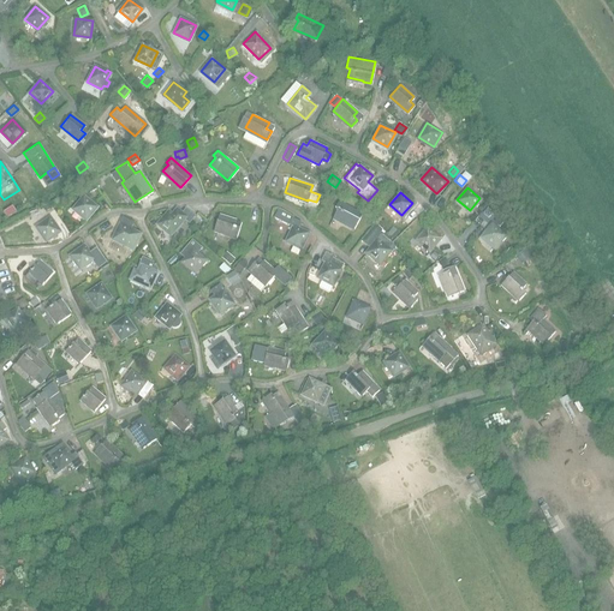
[(72,208),(85,219),(96,207),(83,196),(72,208)]
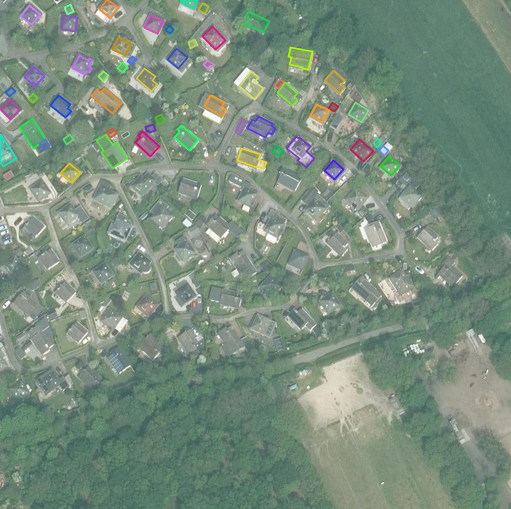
[(277,179),(294,189),(301,177),(288,170),(281,166),(278,172),(280,173),(277,179)]
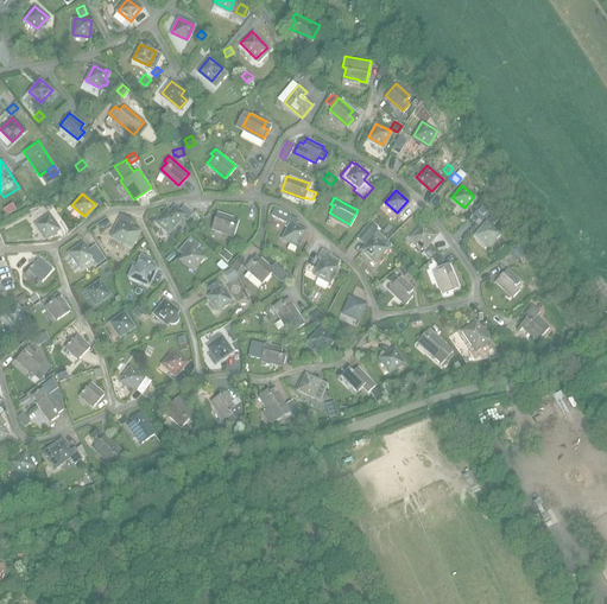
[(11,201),(1,205),(5,211),(14,205),(11,201)]
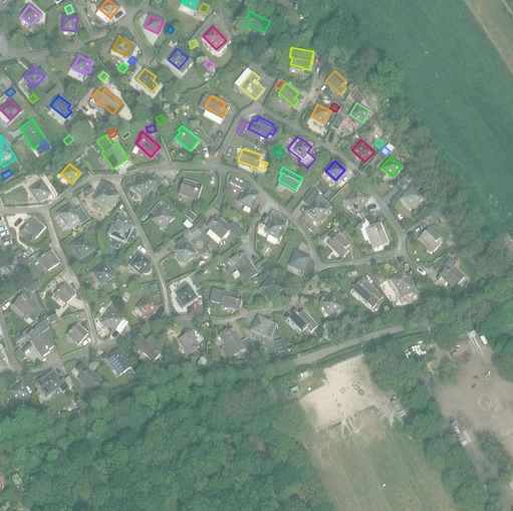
[(407,171),(403,176),(408,180),(412,175),(407,171)]
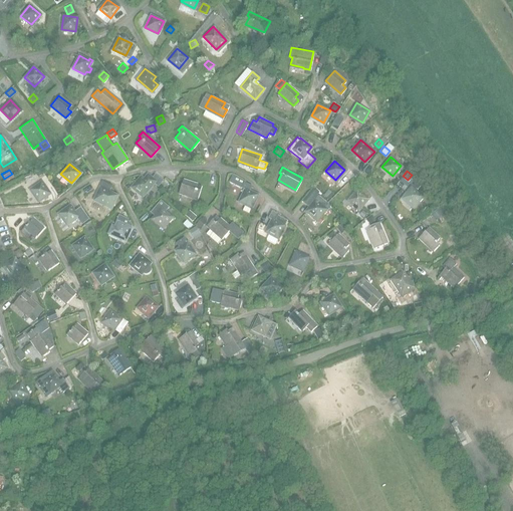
[(142,176),(132,187),(143,195),(155,181),(159,184),(163,179),(155,172),(151,177),(148,174),(144,179),(142,176)]
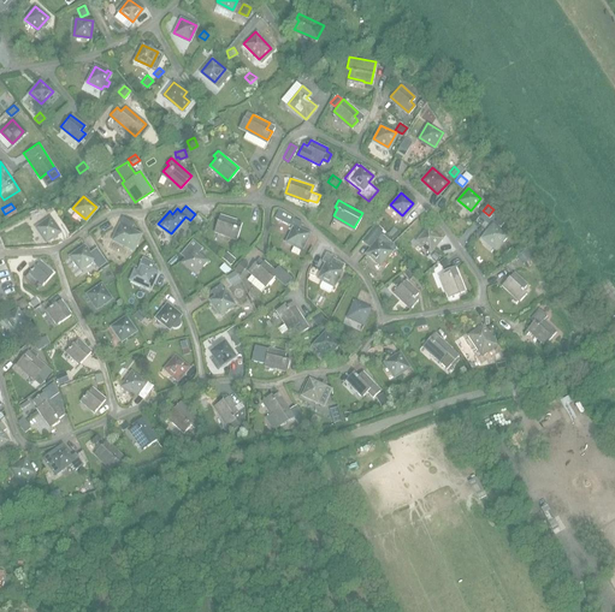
[(276,207),(272,215),(290,224),(282,239),(300,248),(309,230),(297,224),(300,219),(290,214),(276,207)]
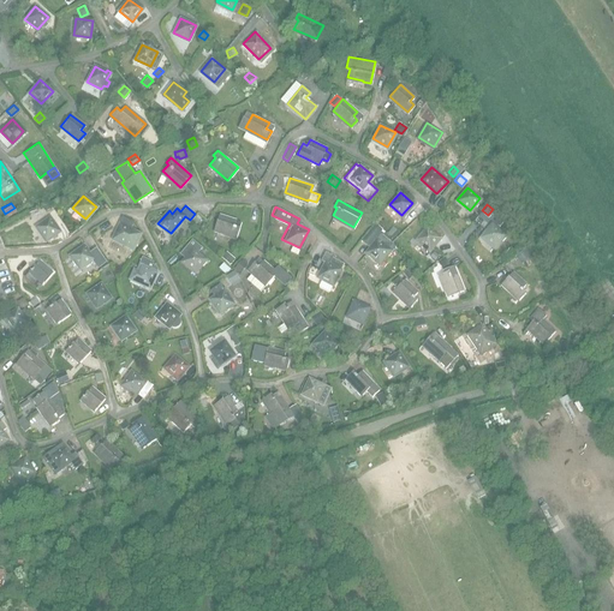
[(121,214),(117,222),(120,223),(112,238),(132,249),(139,234),(129,228),(132,220),(121,214)]
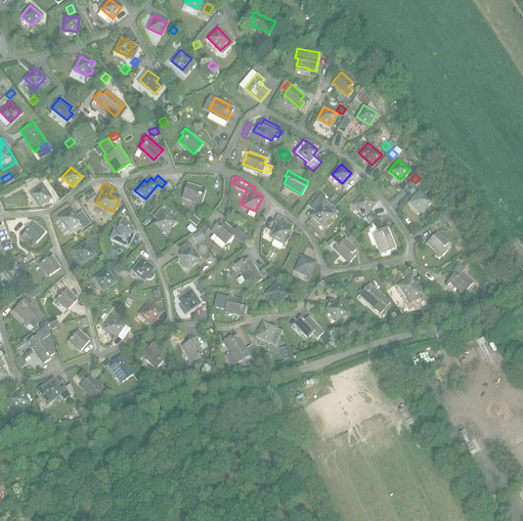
[(181,196),(201,202),(206,189),(186,182),(181,196)]
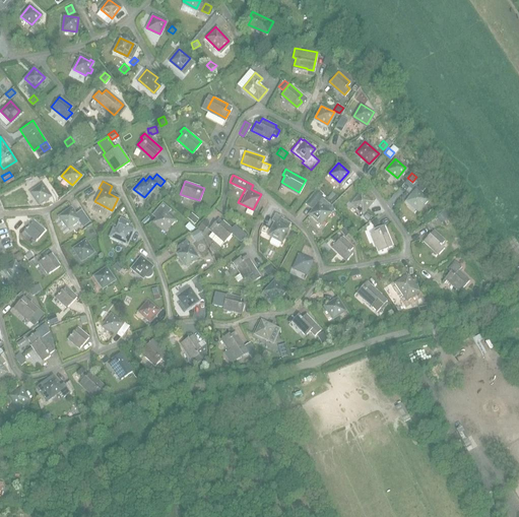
[(30,192),(39,203),(50,195),(42,184),(30,192)]
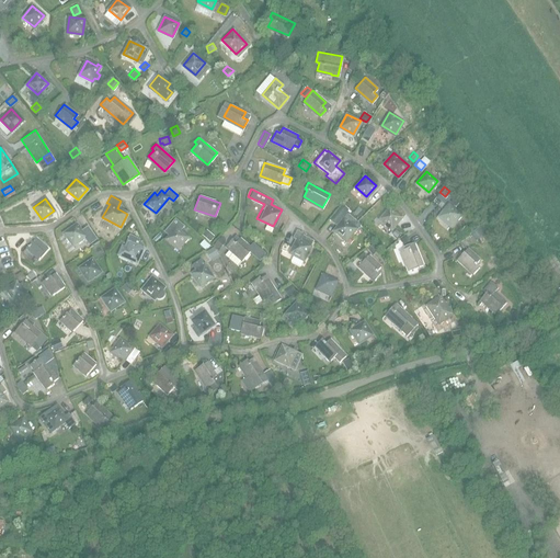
[(342,202),(330,217),(335,223),(349,207),(342,202)]
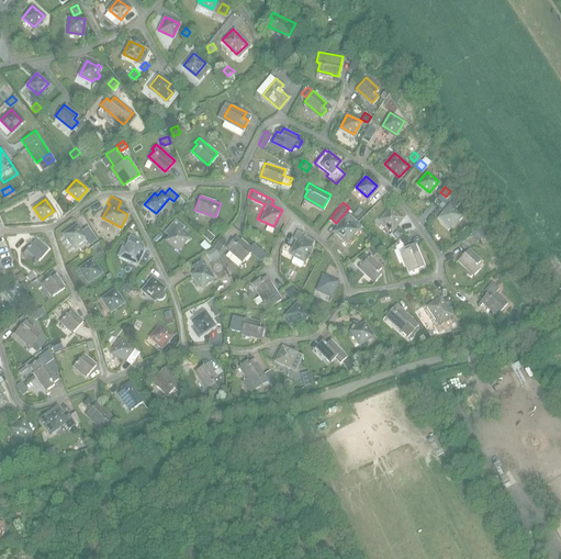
[(439,215),(451,225),(461,214),(449,204),(439,215)]
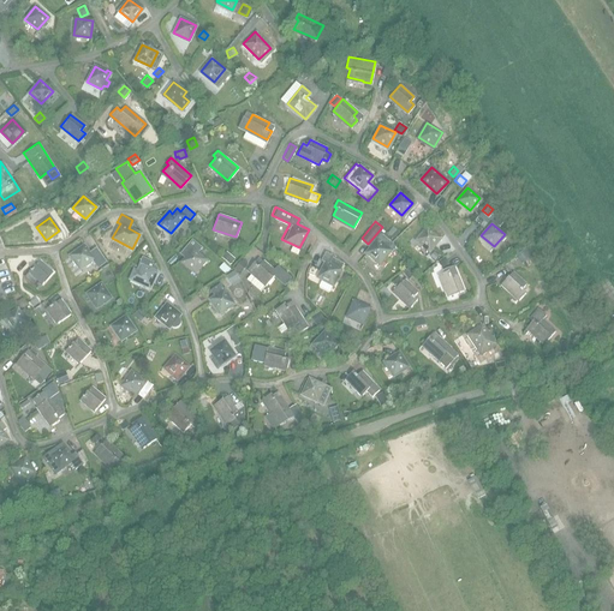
[(393,225),(388,231),(393,235),(398,229),(393,225)]
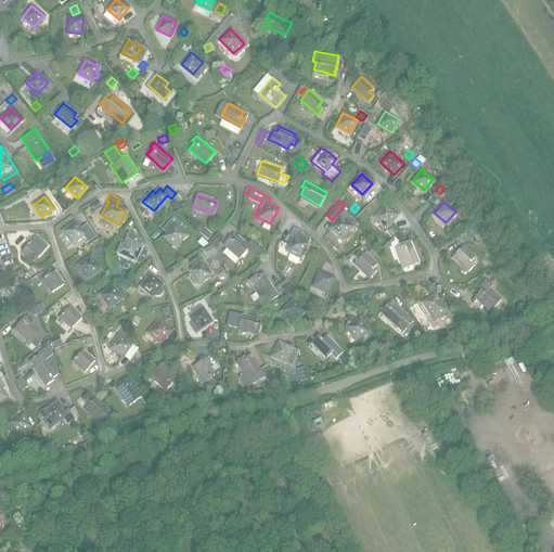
[(376,216),(387,226),(397,214),(385,204),(376,216)]
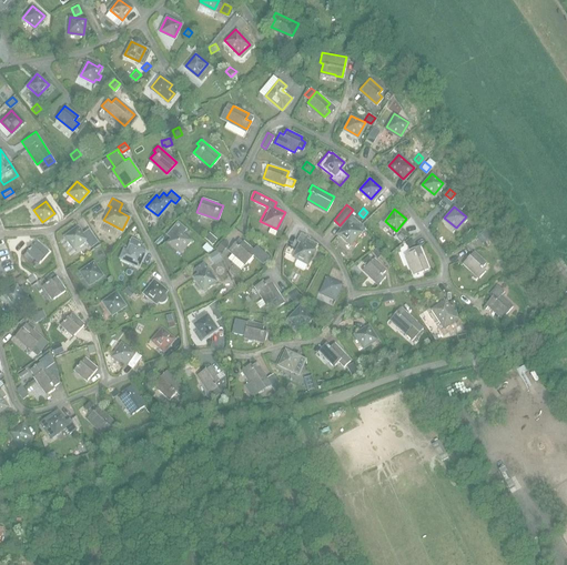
[(338,232),(350,242),(361,230),(360,229),(363,224),(367,229),(368,229),(353,215),(338,232)]
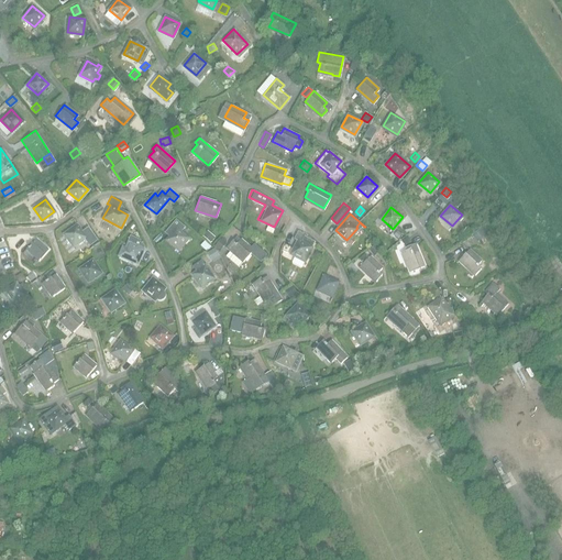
[(175,218),(165,229),(171,234),(167,239),(178,249),(188,238),(179,229),(184,224),(175,218)]
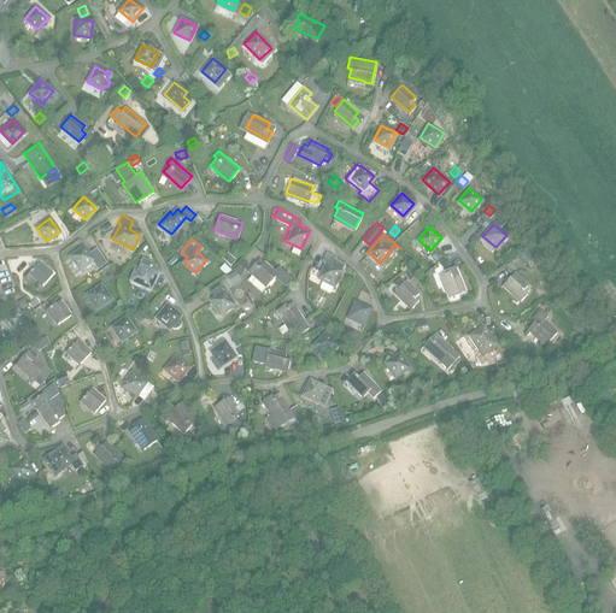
[(83,243),(70,254),(80,269),(92,260),(98,267),(105,261),(95,247),(89,252),(83,243)]
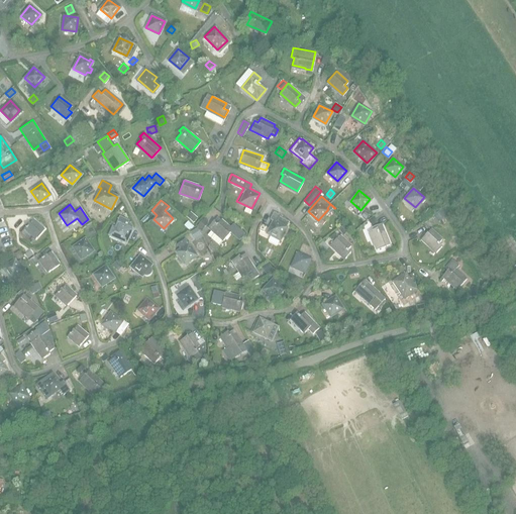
[(219,206),(218,208),(224,213),(223,214),(226,216),(229,213),(219,206)]
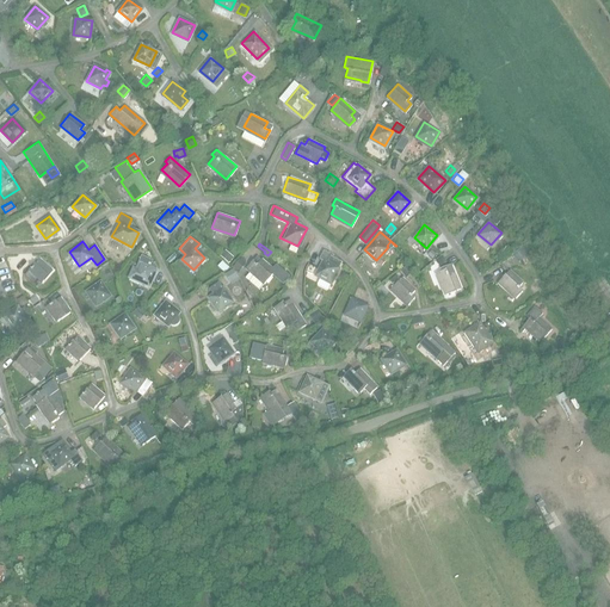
[(519,247),(513,251),(519,260),(525,256),(527,255),(522,248),(521,246),(519,247)]
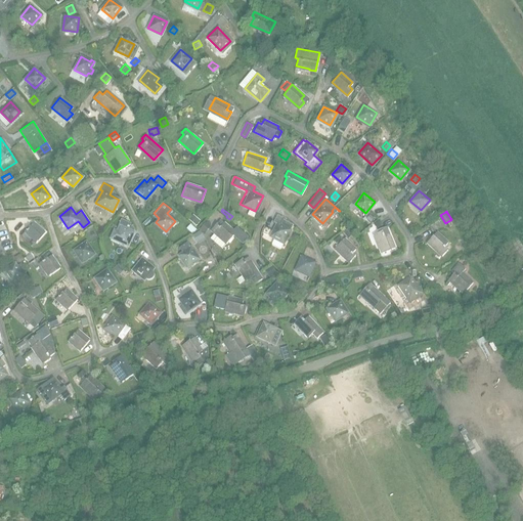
[(192,212),(188,217),(195,223),(200,218),(192,212)]
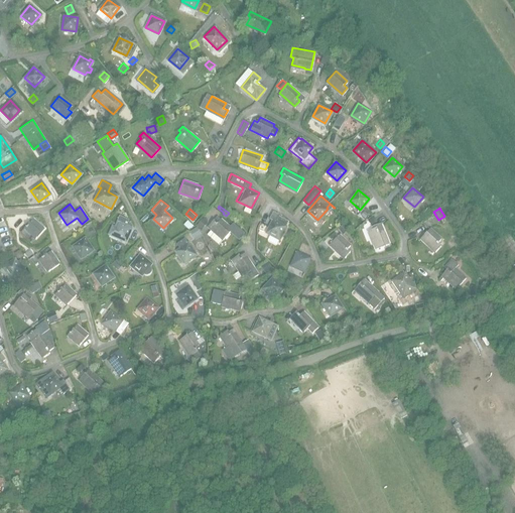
[(272,210),(269,217),(273,219),(266,231),(279,238),(285,225),(288,220),(277,214),(277,213),(272,210)]
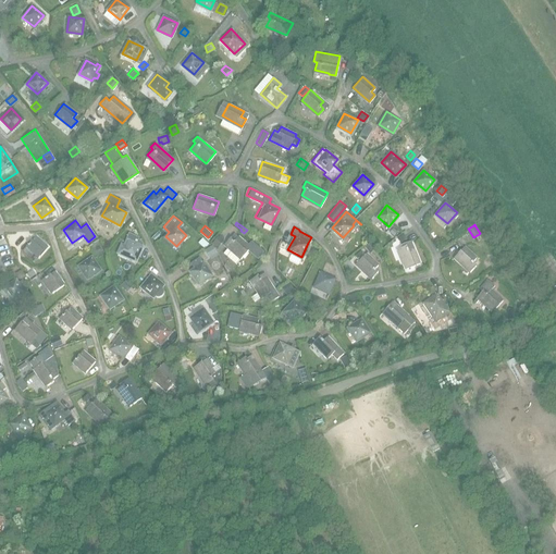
[(124,243),(120,253),(136,259),(143,243),(136,241),(138,234),(128,230),(123,243),(124,243)]
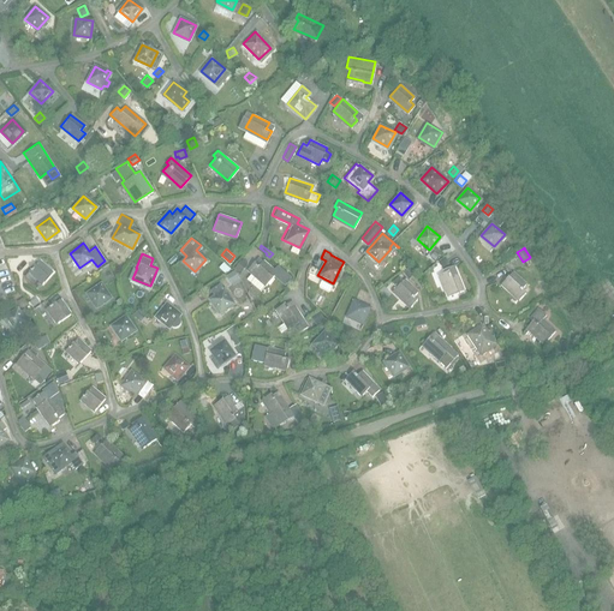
[(258,255),(246,269),(264,285),(273,274),(284,283),(291,275),(278,263),(274,268),(258,255)]
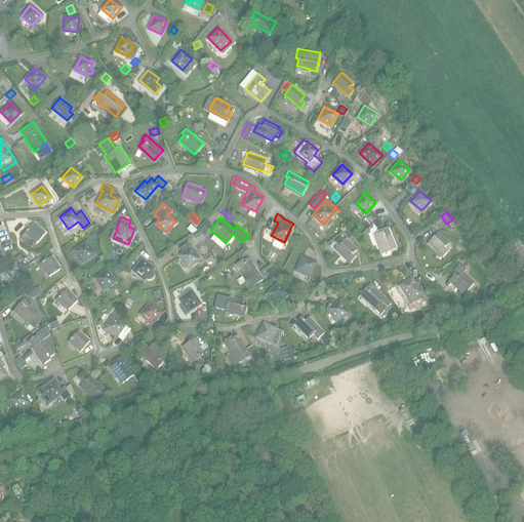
[(204,221),(199,227),(204,231),(210,225),(204,221)]
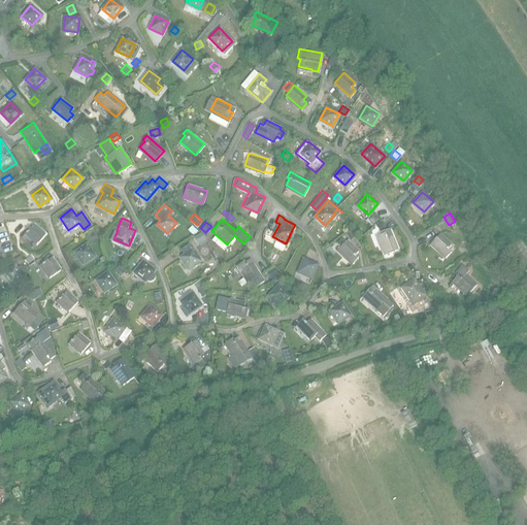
[(24,233),(35,243),(44,233),(33,223),(24,233)]
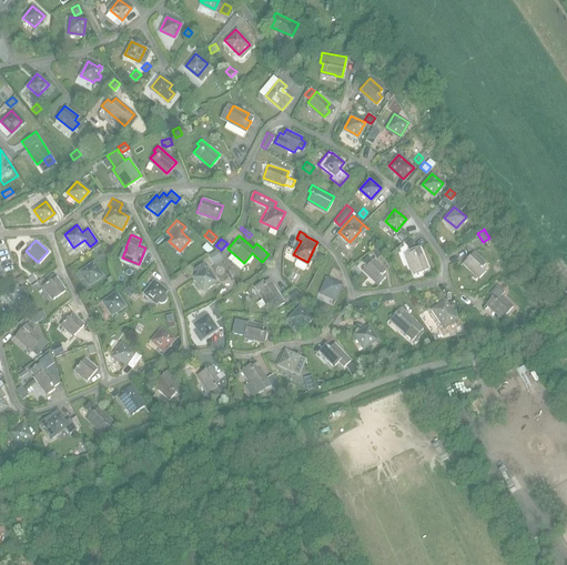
[(205,241),(201,245),(206,251),(212,248),(205,241)]
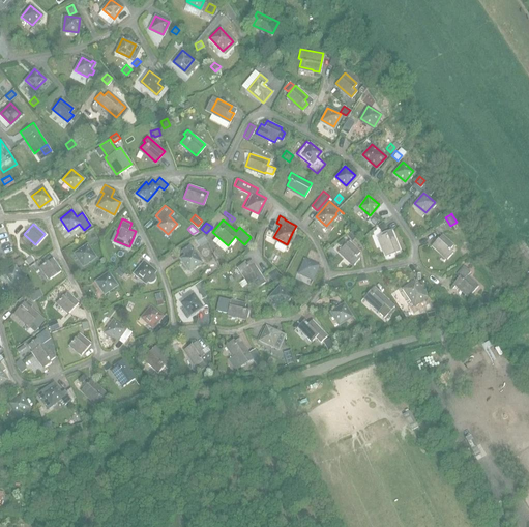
[(352,228),(346,232),(351,239),(357,234),(352,228)]
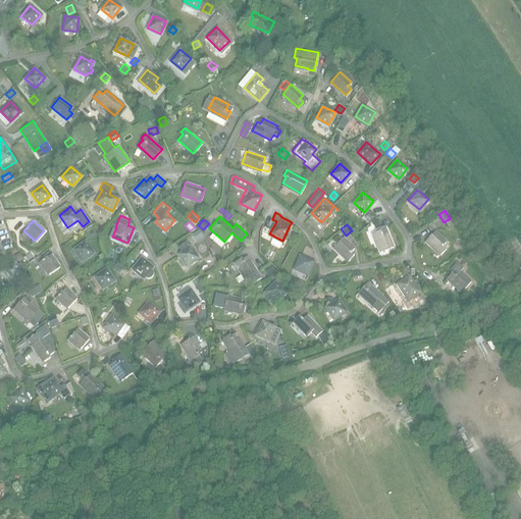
[(373,232),(380,251),(393,246),(384,224),(376,228),(377,230),(373,232)]
